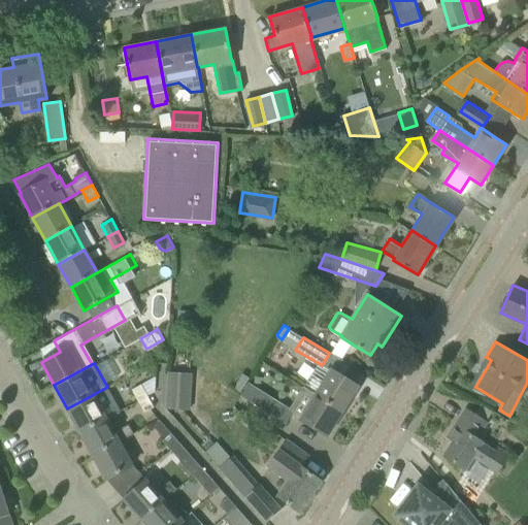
[(331,369),(317,394),(342,411),(358,386),(331,369)]
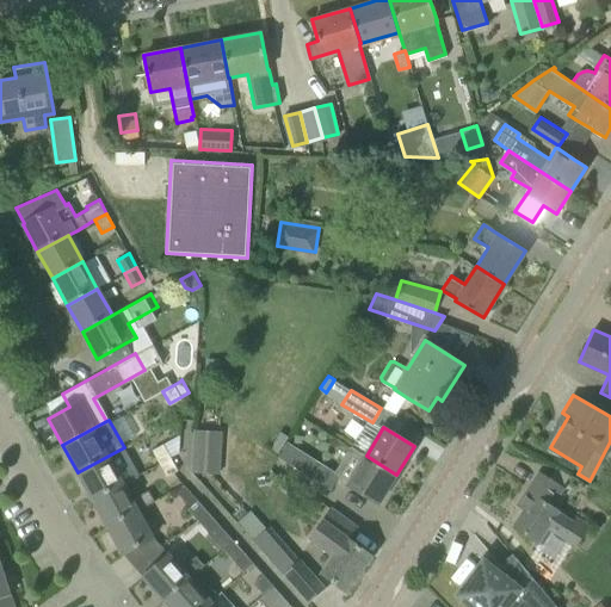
[(191,471),(217,472),(220,432),(193,431),(191,471)]
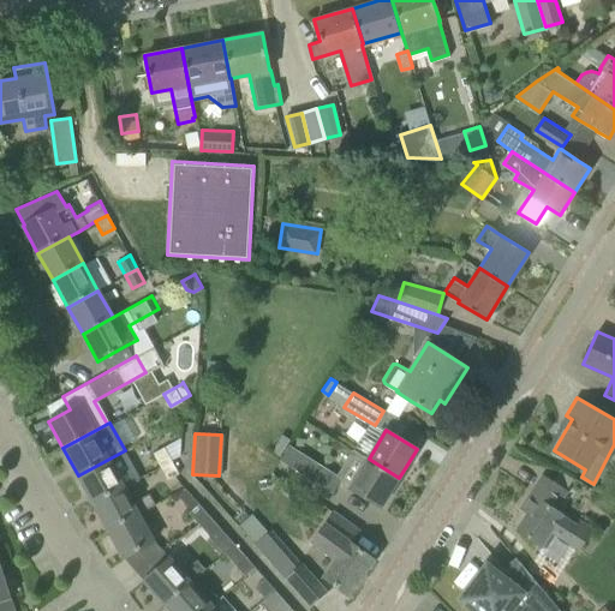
[(151,453),(160,466),(171,460),(171,457),(179,454),(180,437),(151,453)]
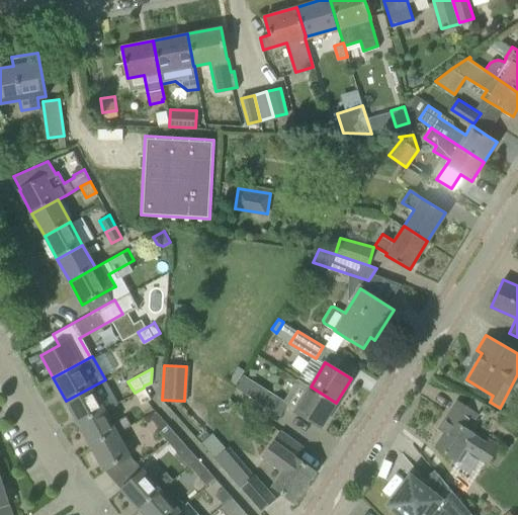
[(336,403),(311,387),(296,377),(283,398),(263,385),(250,377),(243,373),(236,387),(281,415),(287,405),(295,410),(295,411),(321,426),(336,403)]
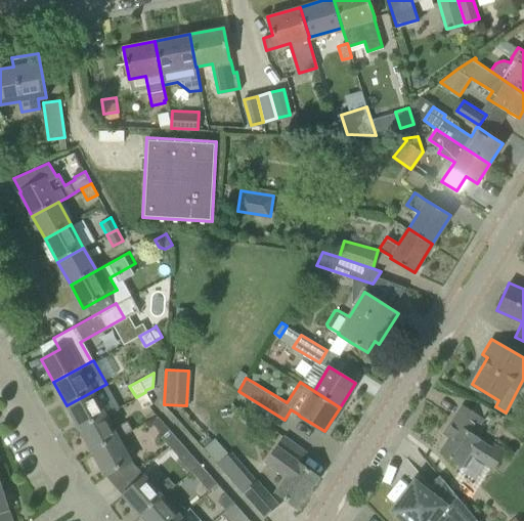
[(67,405),(79,429),(105,414),(118,406),(106,384),(67,405)]
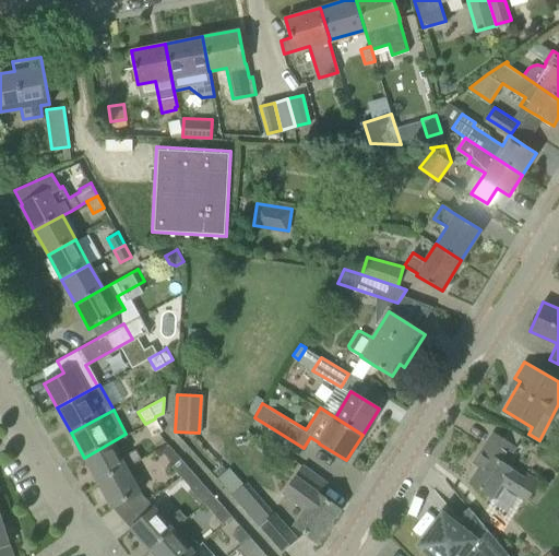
[(155,418),(145,424),(152,436),(162,429),(155,418)]
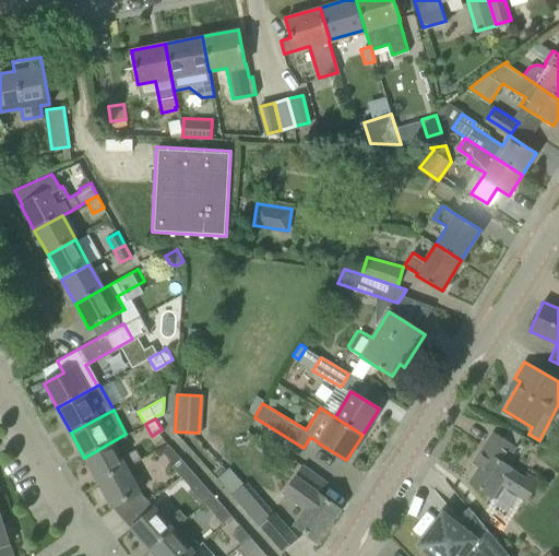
[(508,426),(501,437),(511,444),(513,446),(521,435),(508,426)]
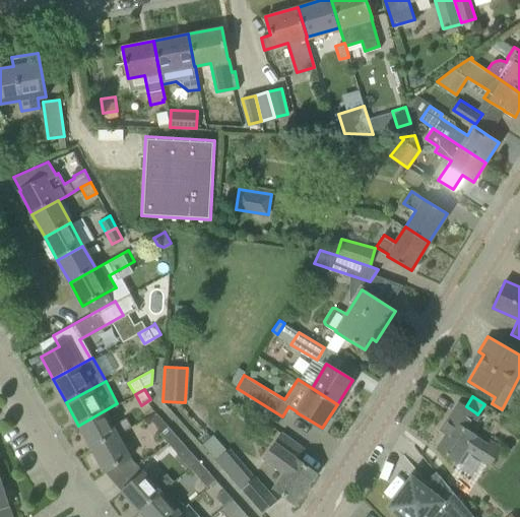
[(437,447),(454,458),(461,463),(469,451),(489,463),(501,446),(489,438),(486,443),(474,435),(468,431),(478,414),(477,414),(475,412),(466,406),(458,401),(441,429),(446,433),(437,447)]
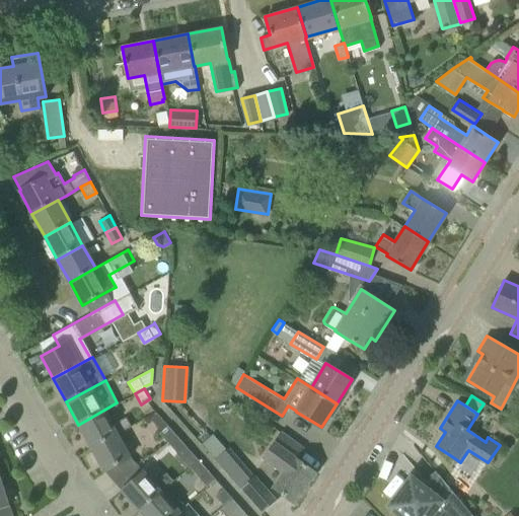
[(78,425),(91,447),(118,433),(117,432),(131,425),(126,416),(112,423),(104,410),(78,425)]
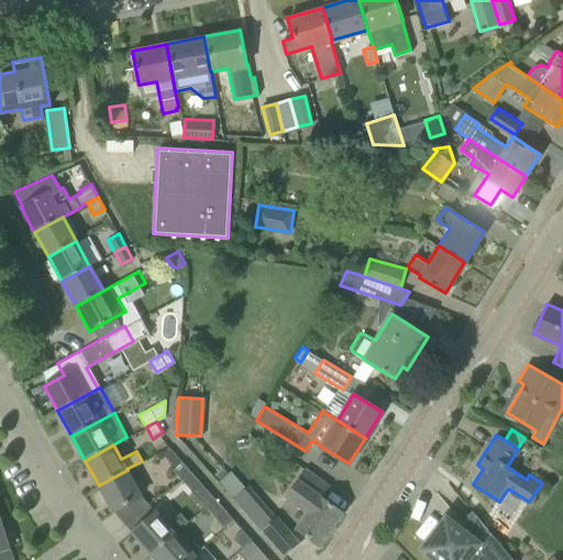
[(172,469),(181,479),(191,471),(169,447),(162,453),(173,468),(172,469)]
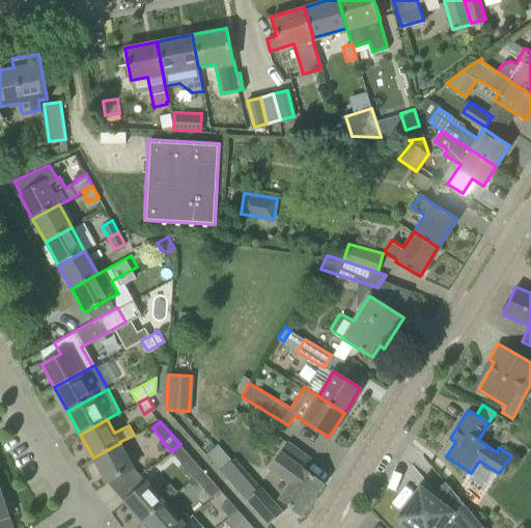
[(290,482),(279,498),(301,513),(323,482),(302,468),(309,457),(287,442),(280,452),(269,467),(290,482)]
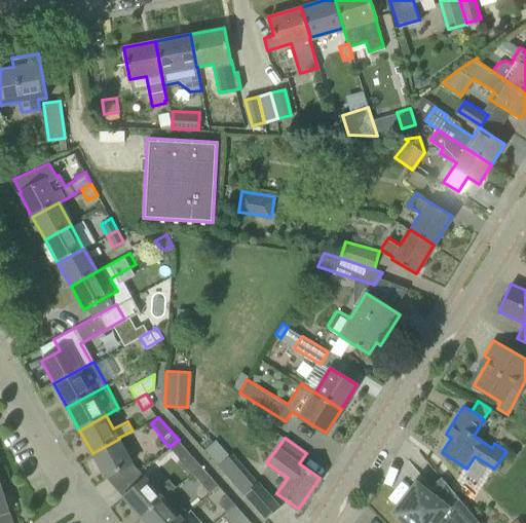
[(119,439),(92,453),(105,477),(132,462),(119,439)]
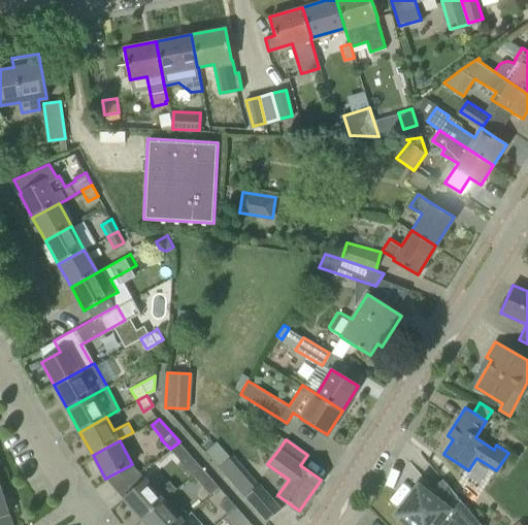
[(179,441),(170,449),(178,458),(188,451),(179,441)]
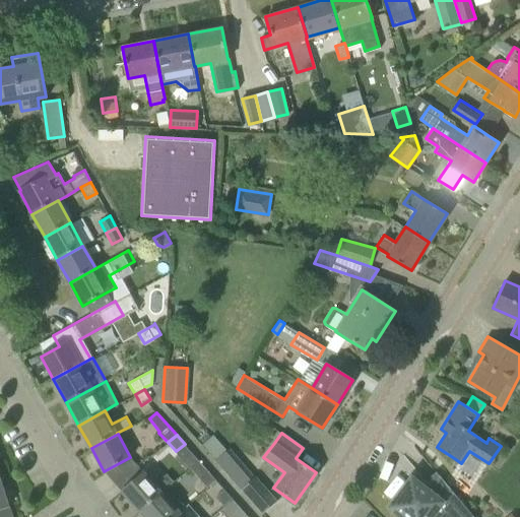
[(215,459),(226,471),(230,467),(232,470),(240,463),(226,449),(215,459)]
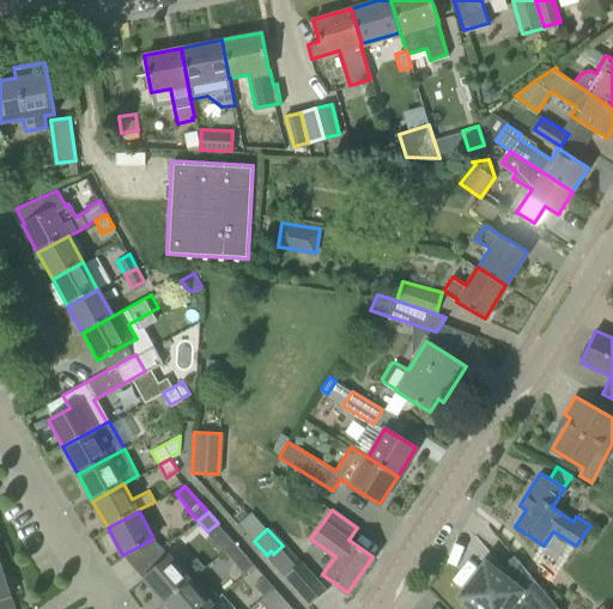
[(223,549),(234,561),(243,552),(232,541),(223,549)]
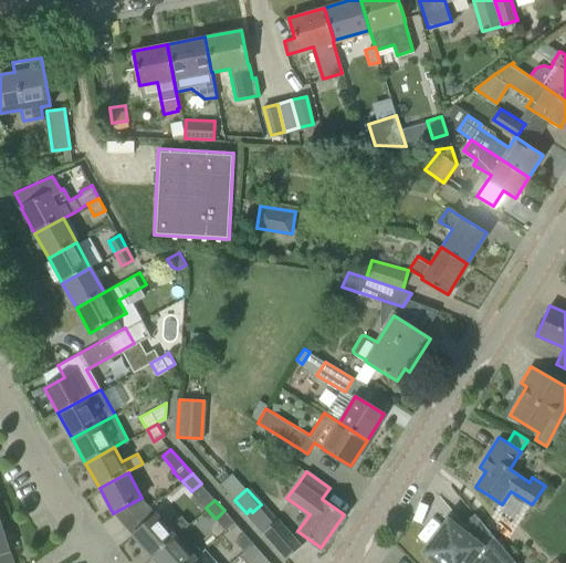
[(133,534),(152,556),(176,534),(189,523),(180,514),(168,525),(157,513),(133,534)]
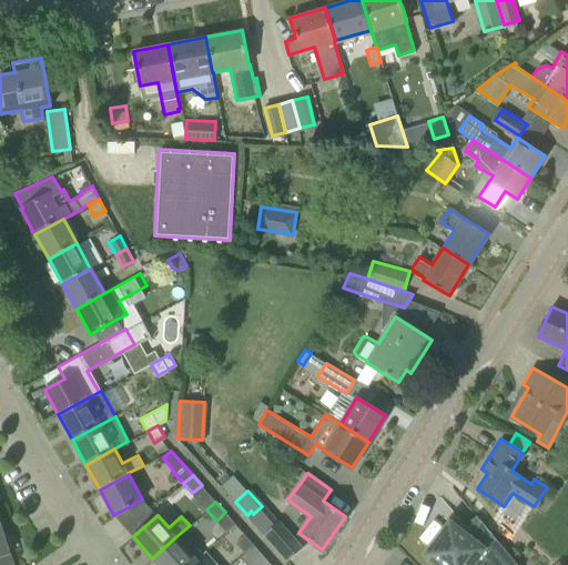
[(516,564),(519,563),(477,515),(463,530),(449,520),(425,553),(440,564),(472,564),(476,558),(485,564),(516,564)]
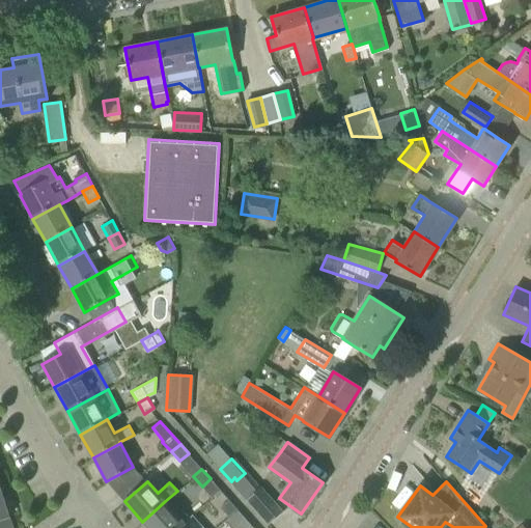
[(246,498),(268,523),(282,510),(260,485),(246,498)]
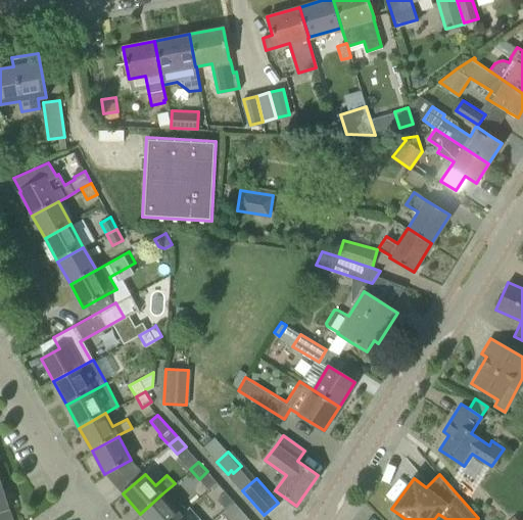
[(217,499),(225,509),(234,501),(225,490),(217,499)]
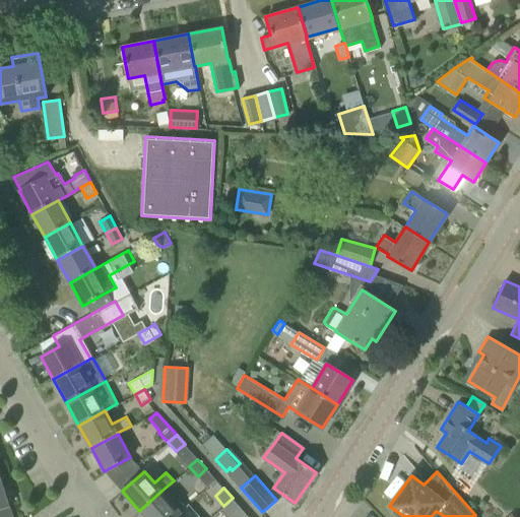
[(139,511),(144,516),(171,516),(179,510),(161,491),(139,511)]
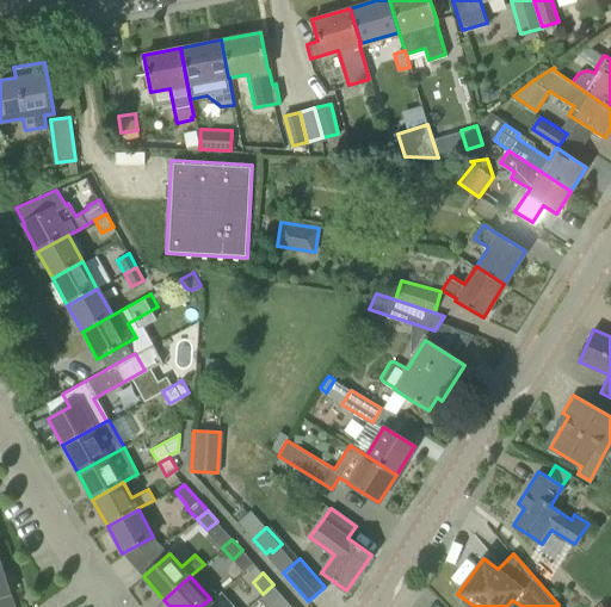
[(263,594),(273,606),(292,606),(273,584),(263,594)]
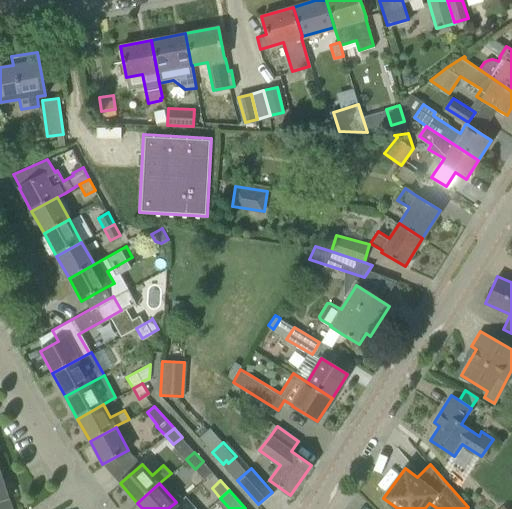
[(168,508),(197,508),(184,495),(176,502),(168,508)]
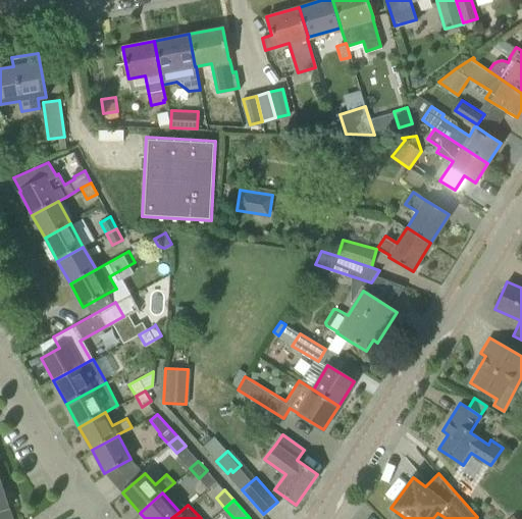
[(12,518),(8,506),(0,508),(0,518),(12,518)]
